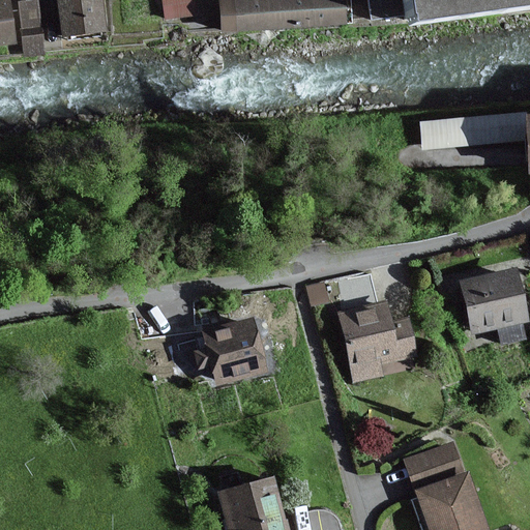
[(7,0),(0,1),(0,42),(15,40),(7,0)]
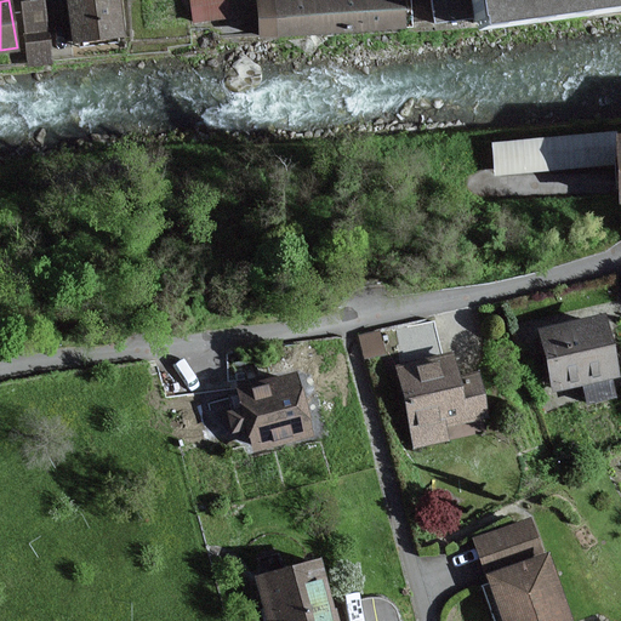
[(47,0),(21,0),(22,55),(49,55),(47,0)]
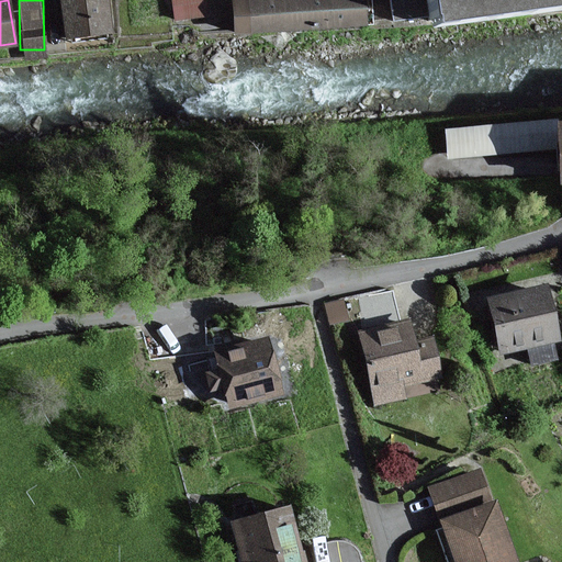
[(104,0),(65,0),(70,37),(110,32),(104,0)]
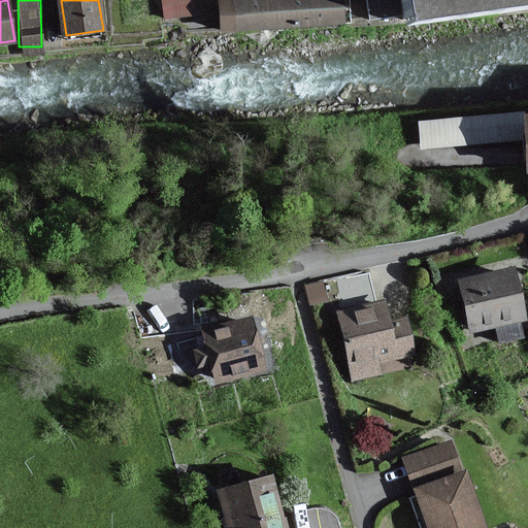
[(160,0),(161,14),(192,13),(191,0),(160,0)]
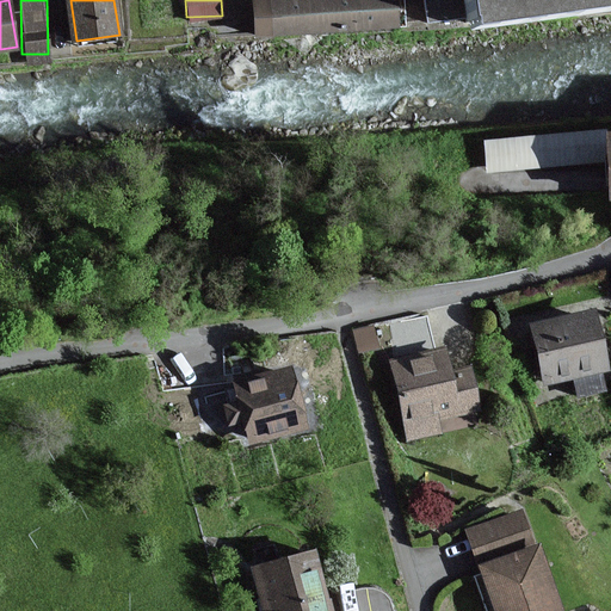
[(395,29),(392,0),(244,0),(248,43),(395,29)]
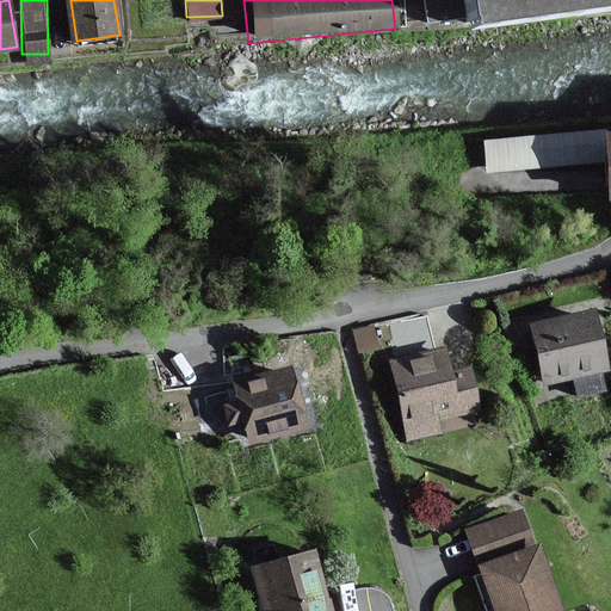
[(476,14),(477,25),(610,6),(610,0),(429,0),(432,20),(476,14)]
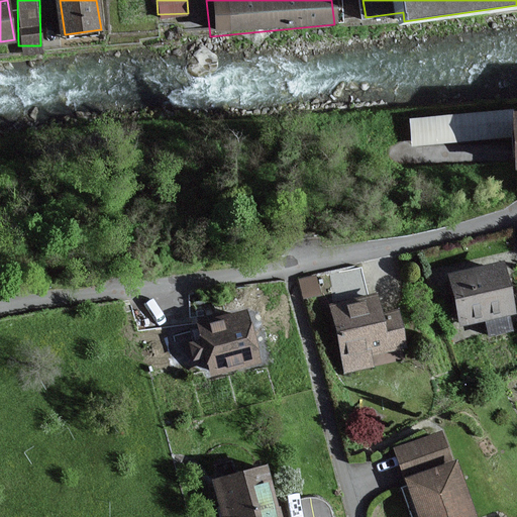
[(497,267),(446,278),(457,327),(508,316),(497,267)]
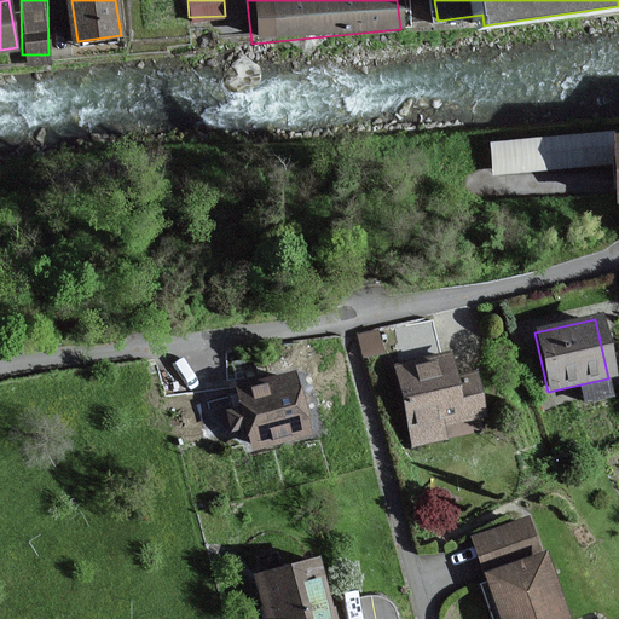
[(444,358),(394,369),(411,447),(445,440),(441,424),(482,416),(474,374),(447,379),(444,358)]
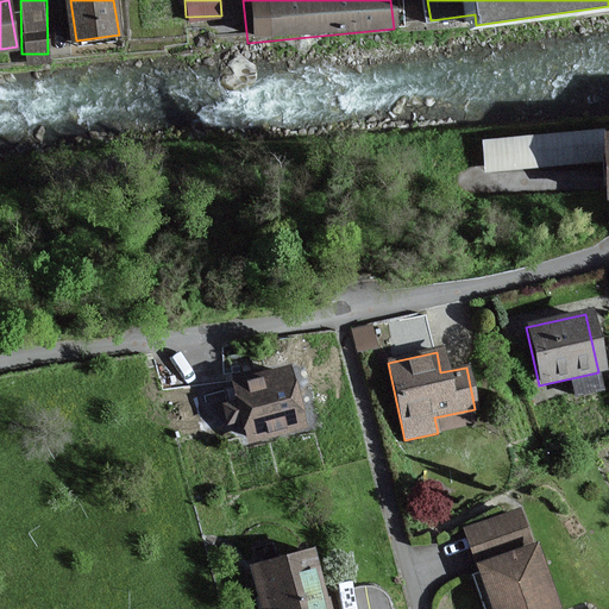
[(281,371),(231,384),(246,444),(296,431),(281,371)]
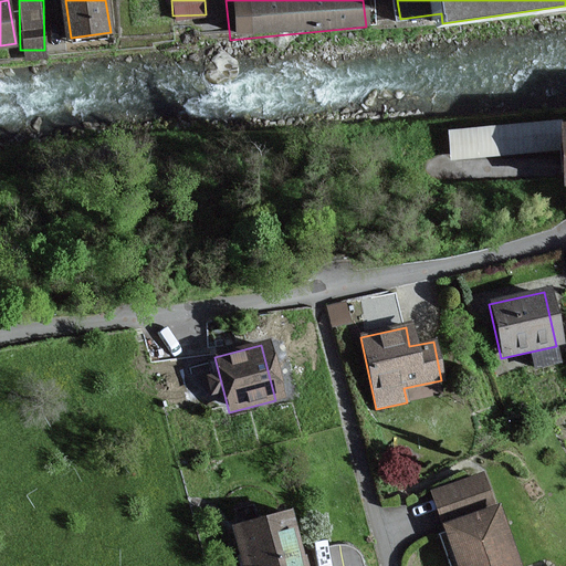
[(479,477),(430,493),(438,516),(486,500),(479,477)]
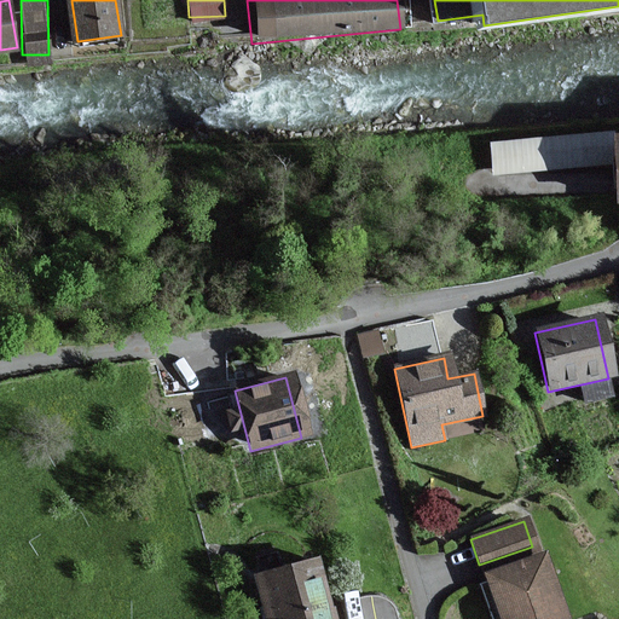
[(561,618),(539,556),(481,577),(496,618),(561,618)]
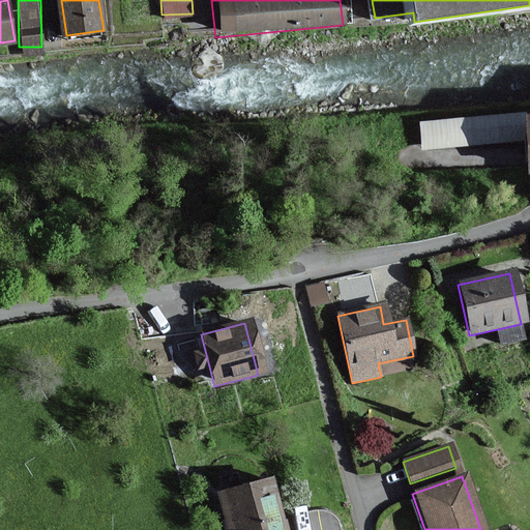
[(280,529),(267,481),(216,495),(226,529),(233,529),(235,529),(280,529)]
